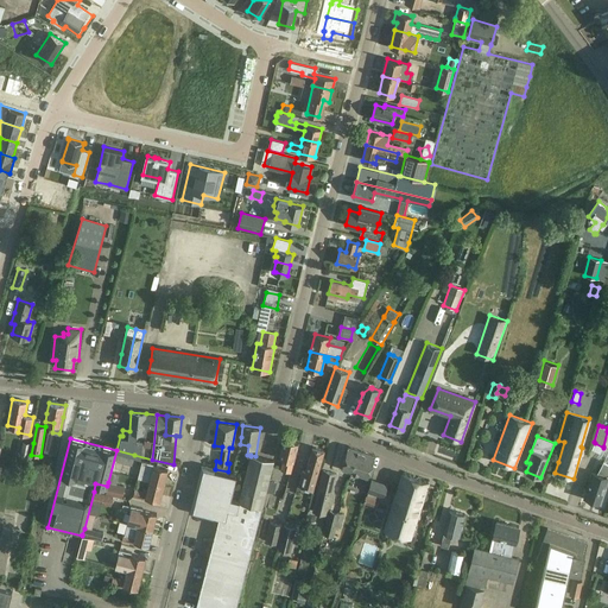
[(284,439),(282,451),(279,458),(284,460),(282,470),(291,473),(296,455),(298,443),(284,439)]
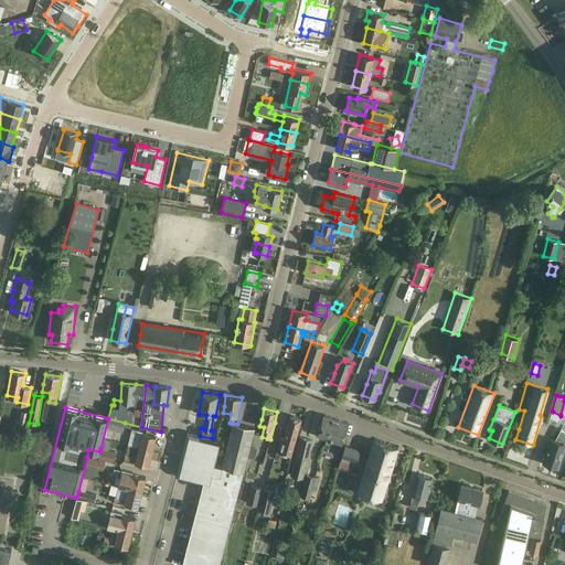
[(28,412),(21,411),(19,422),(25,423),(28,412)]
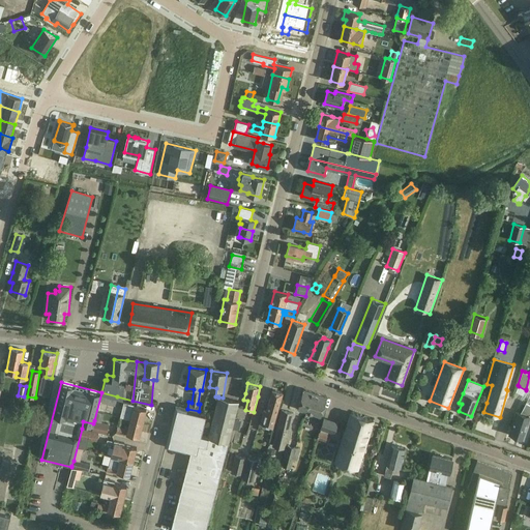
[(283,392),(272,389),(266,410),(264,410),(260,423),(272,428),(283,392)]
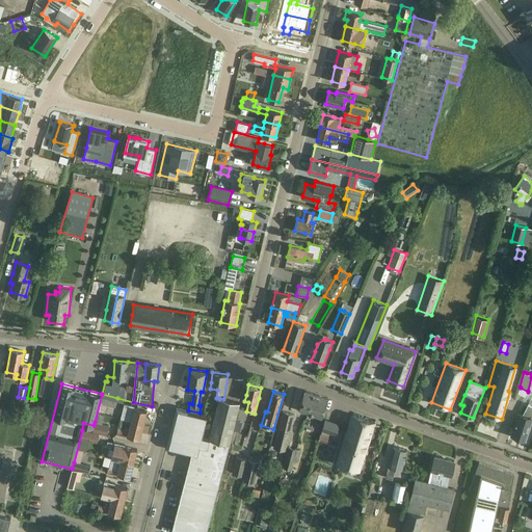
[(298,409),(321,418),(328,399),(304,391),(298,409)]
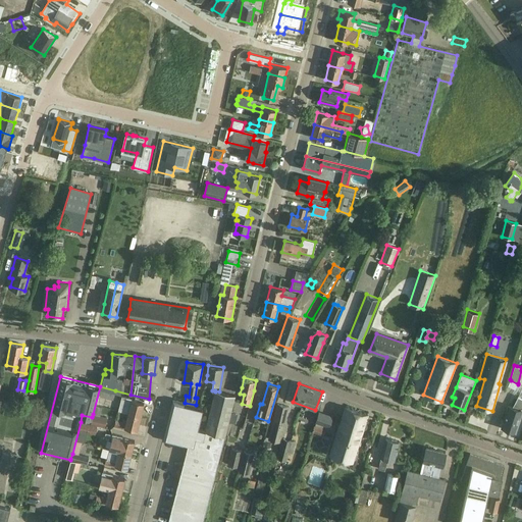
[(99,390),(98,396),(113,399),(115,390),(100,386),(99,390)]
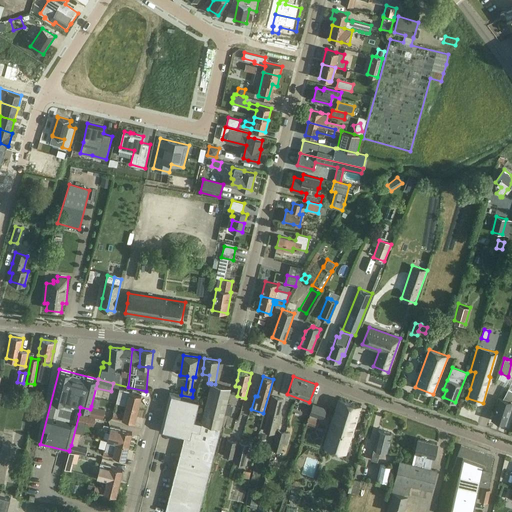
[(165,511),(167,511),(199,511),(230,388),(215,384),(211,383),(211,384),(201,422),(194,420),(190,437),(184,436),(165,511)]
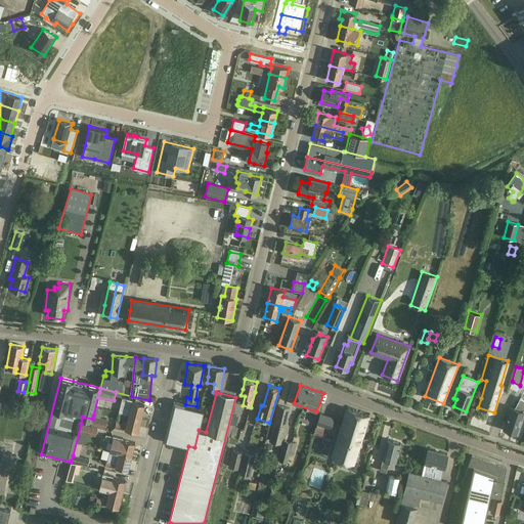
[(123,398),(121,403),(119,412),(128,416),(141,419),(144,404),(132,401),(132,400),(123,398)]
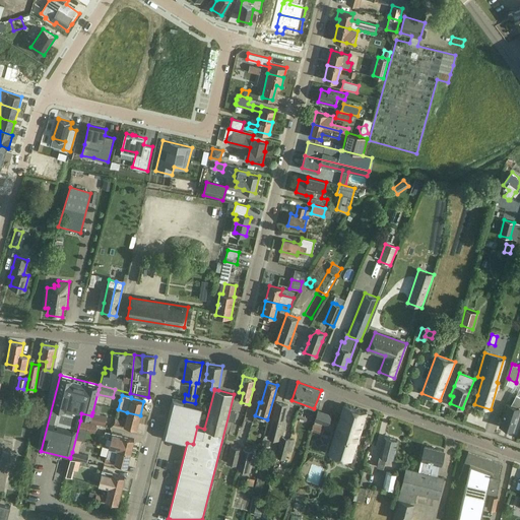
[(514,430),(517,420),(519,410),(519,398),(516,397),(513,405),(507,403),(500,426),(514,430)]
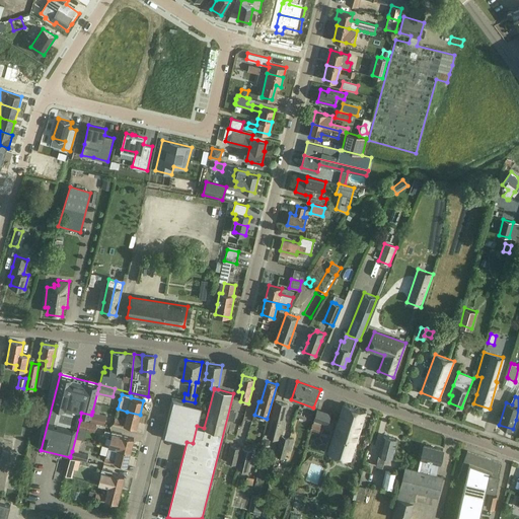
[(165,436),(187,442),(193,443),(197,426),(202,408),(183,402),(173,399),(165,436)]
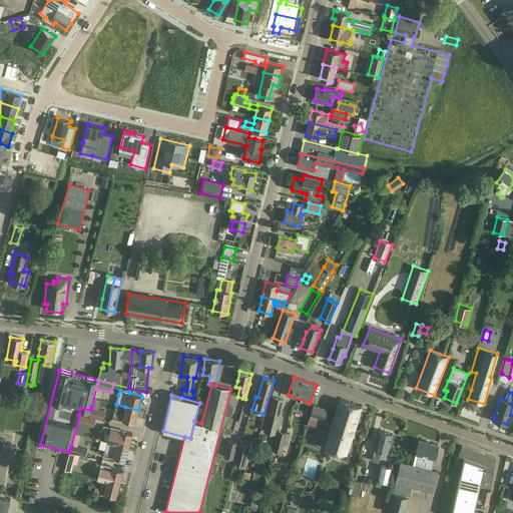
[(273,397),(271,407),(265,432),(276,434),(284,400),(273,397)]
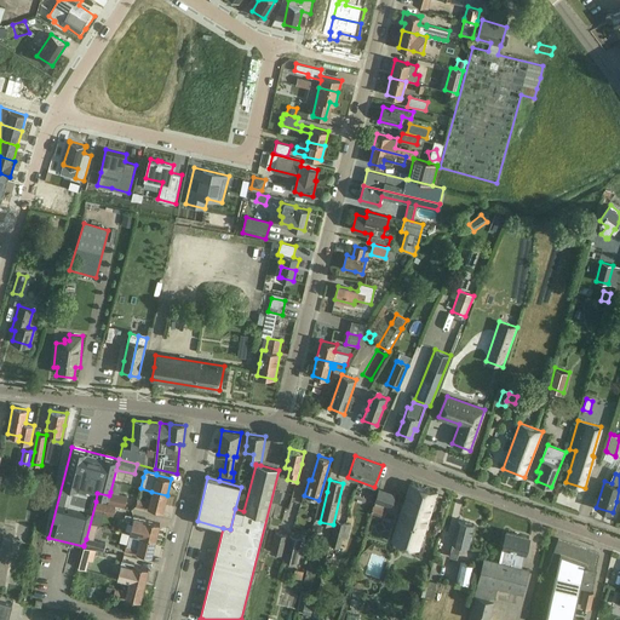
[(411,483),(407,494),(391,539),(418,547),(437,492),(411,483)]
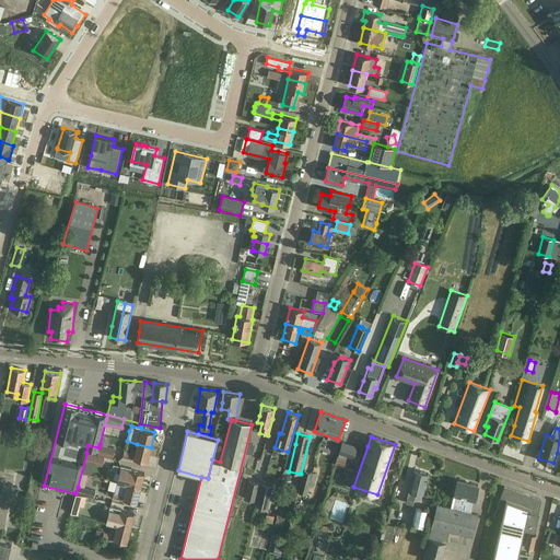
[(342,442),(338,453),(349,456),(352,445),(342,442)]
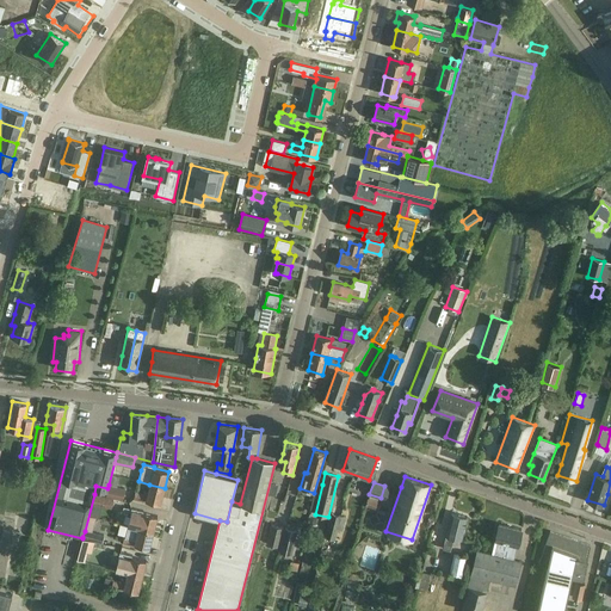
[(105,497),(113,499),(123,501),(127,489),(109,485),(107,488),(105,497)]
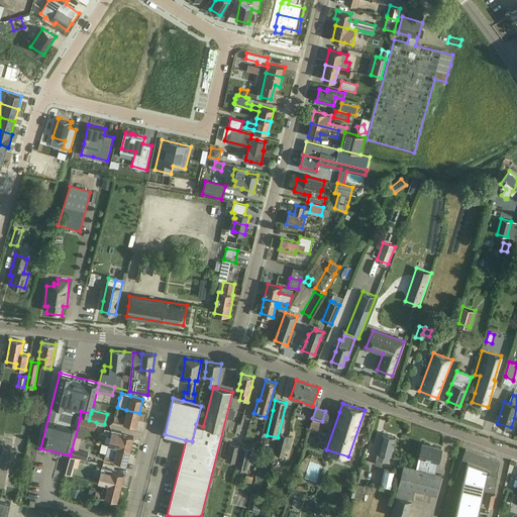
[(136,426),(139,413),(126,410),(124,418),(115,416),(113,422),(123,424),(123,423),(136,426)]
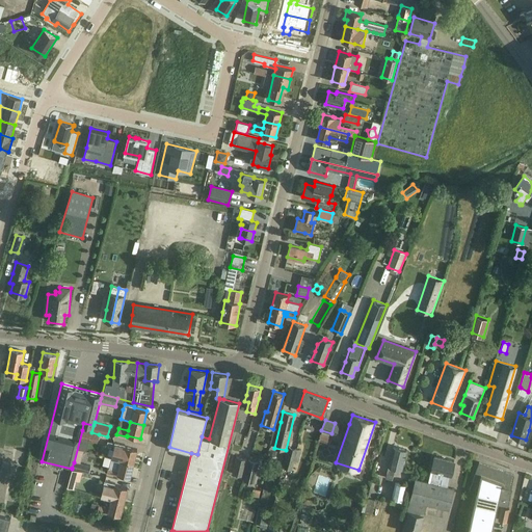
[(99,434),(91,432),(82,430),(80,439),(97,443),(99,434)]
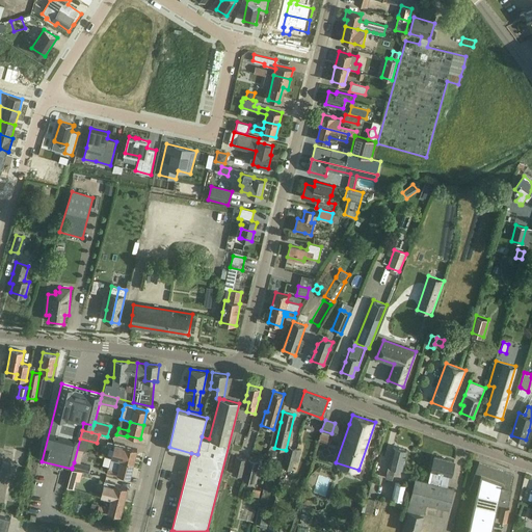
[(321,433),(318,441),(326,444),(328,436),(321,433)]
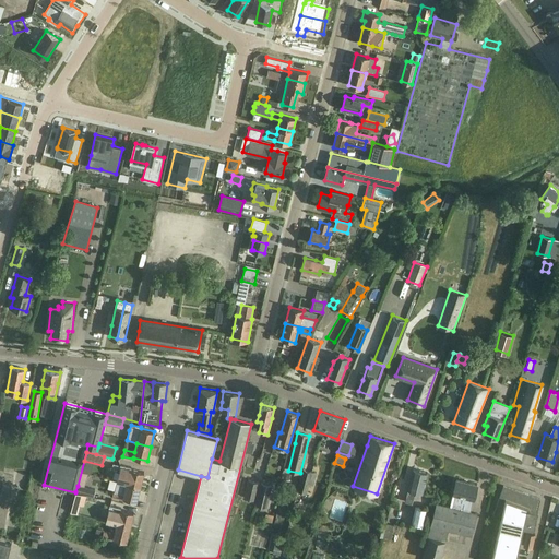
[(119,471),(120,472),(117,480),(141,487),(144,472),(131,468),(131,467),(120,465),(119,471)]
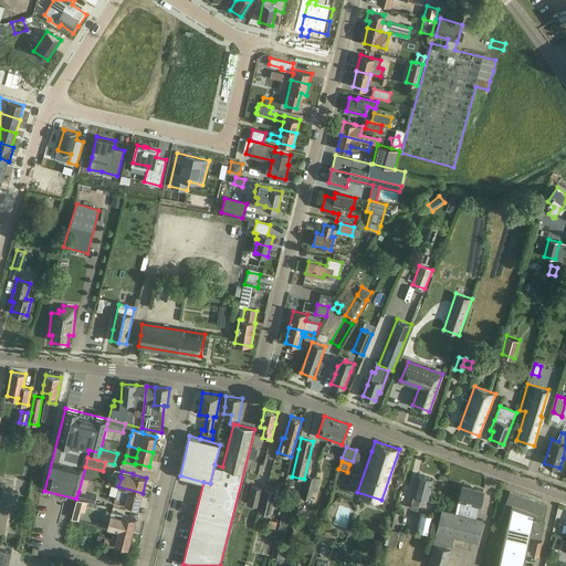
[(428,499),(430,489),(432,479),(418,474),(410,509),(416,510),(420,496),(428,499)]
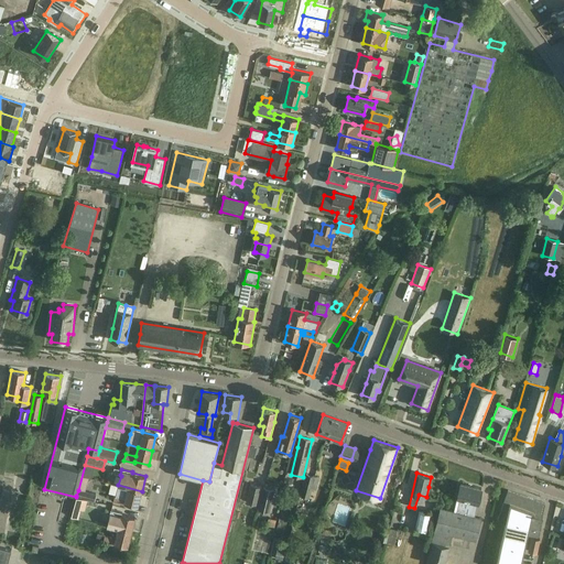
[(316,492),(317,485),(320,477),(306,474),(301,495),(310,497),(312,491),(316,492)]
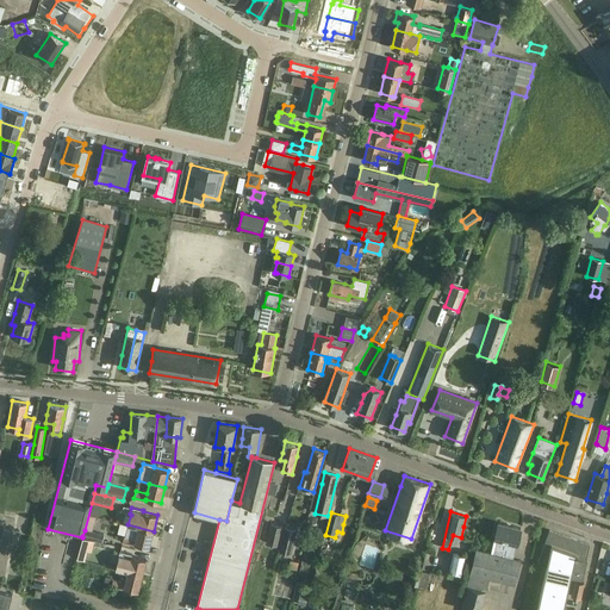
[(266,542),(278,546),(282,527),(271,523),(266,542)]
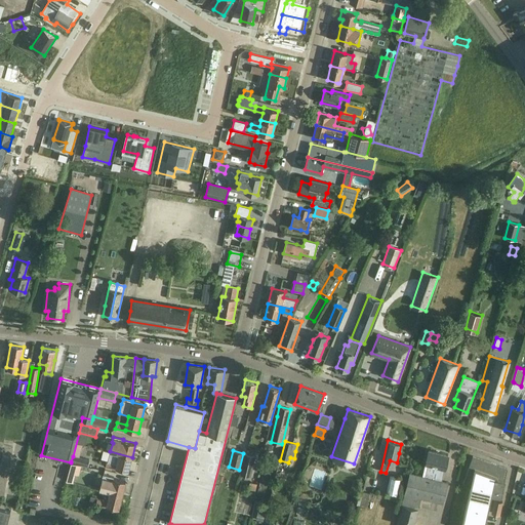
[(445,469),(446,466),(448,455),(429,450),(426,465),(427,465),(425,477),(409,473),(396,524),(413,524),(420,497),(442,502),(447,482),(442,481),(444,469),(445,469)]
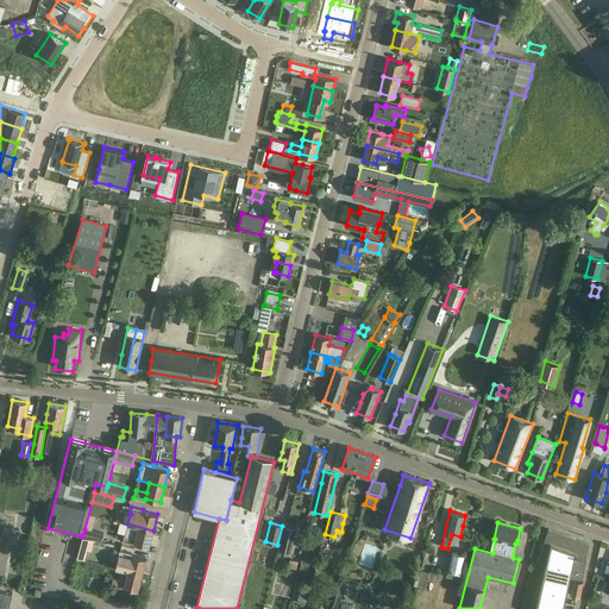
[(127,523),(125,534),(124,534),(123,541),(135,544),(135,542),(149,546),(154,531),(127,523)]
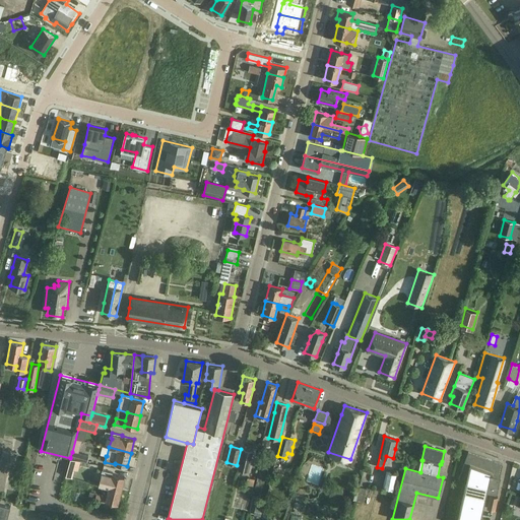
[(238,469),(248,471),(253,452),(242,449),(238,469)]
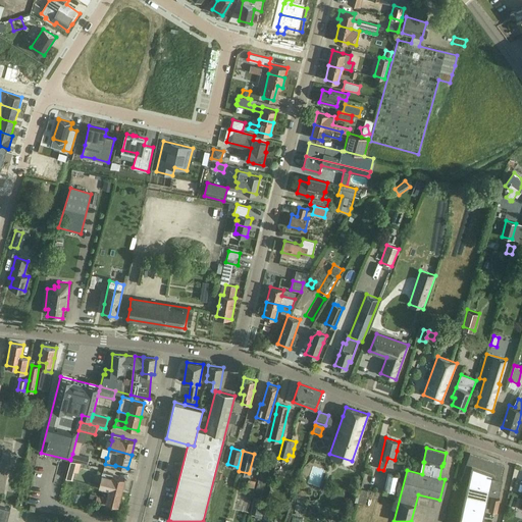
[(72,454),(70,459),(88,463),(89,458),(72,454)]
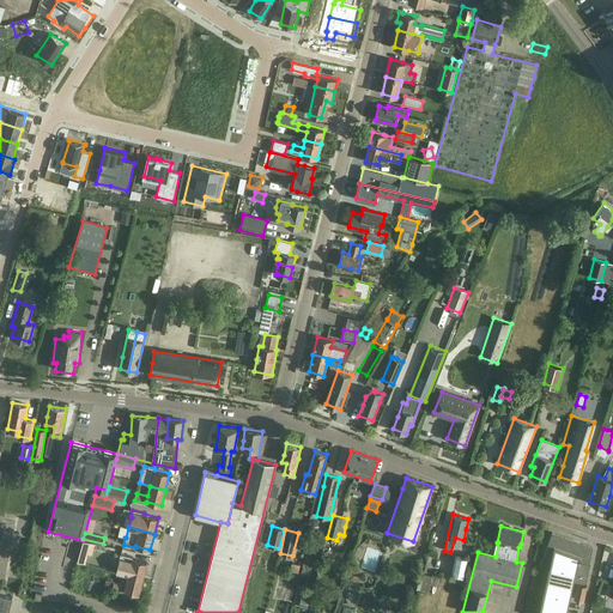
[(540,565),(550,569),(539,612),(565,612),(574,581),(586,583),(590,563),(589,563),(593,547),(552,533),(540,565)]
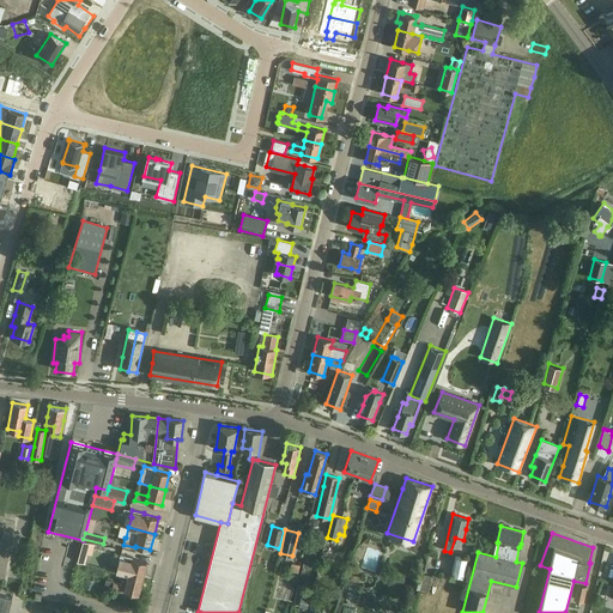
[(83,540),(77,560),(85,563),(89,553),(91,554),(92,547),(93,542),(83,540)]
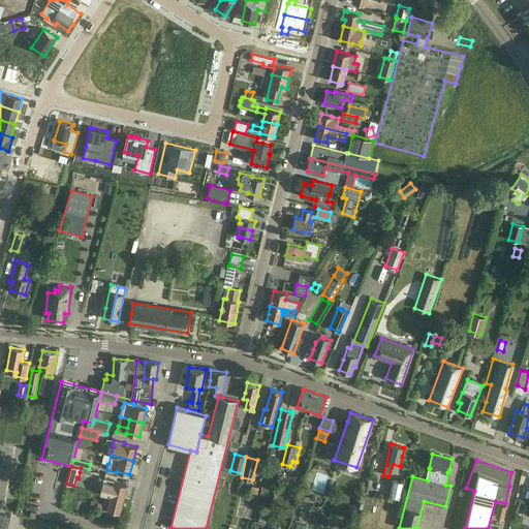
[(100,493),(123,499),(127,485),(114,481),(115,480),(104,478),(102,485),(100,493)]
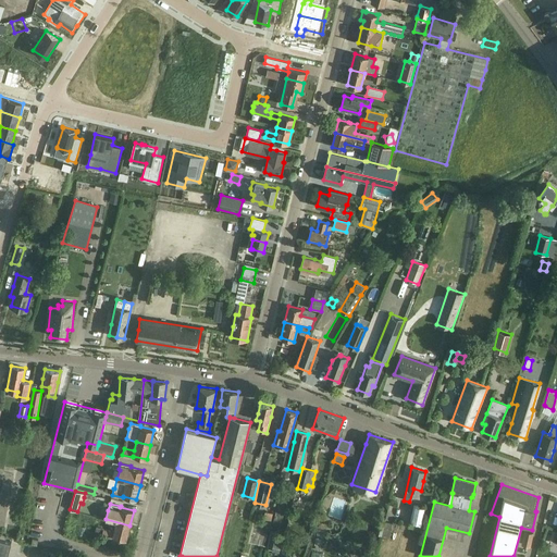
[(422,524),(421,524),(424,507),(413,505),(408,528),(421,530),(422,524)]
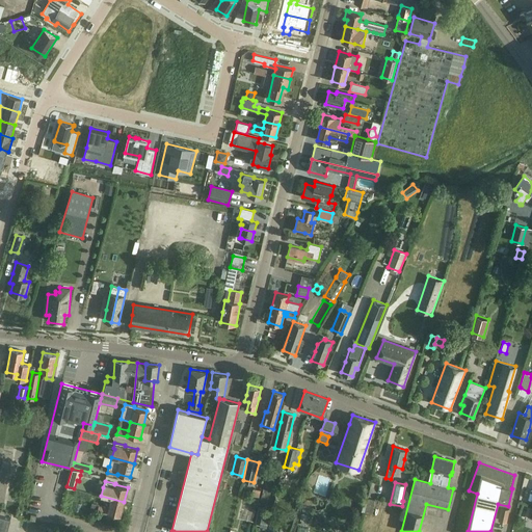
[(97,511),(98,511),(107,514),(108,512),(121,515),(124,502),(101,496),(101,497),(111,499),(109,508),(99,505),(91,503),(90,508),(98,510),(97,511)]
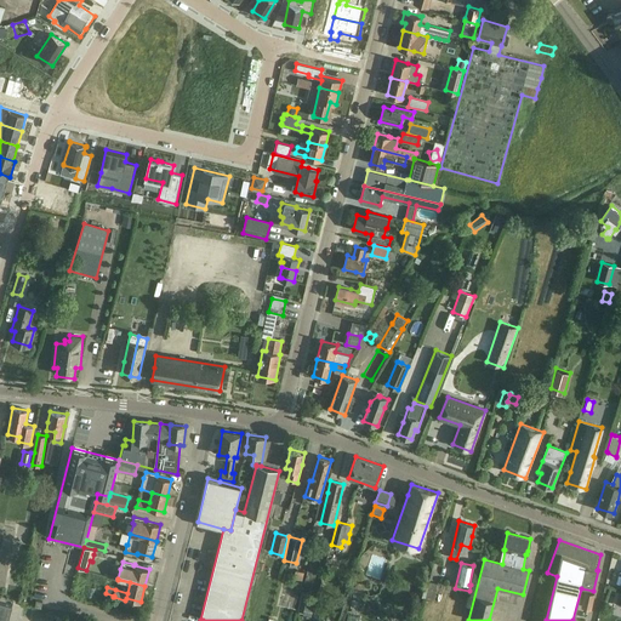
[(429,581),(426,597),(434,598),(438,584),(429,581)]
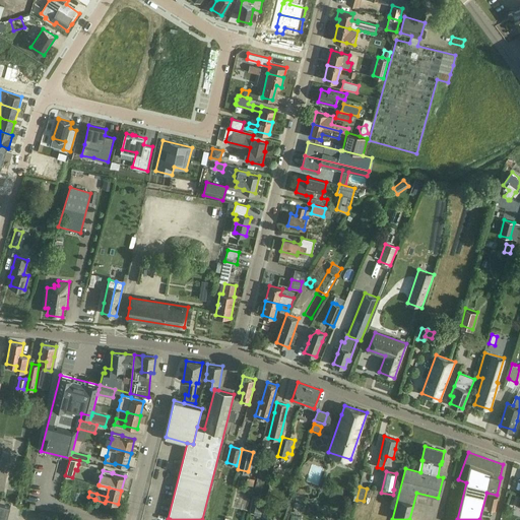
[(495,510),(498,497),(490,495),(486,508),(495,510)]
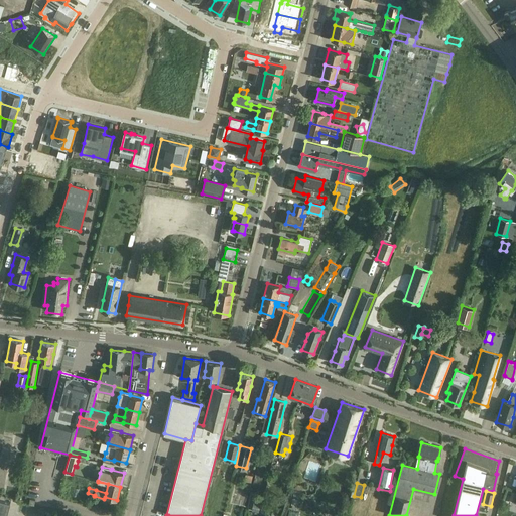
[(291,505),(298,506),(301,493),(294,492),(292,496),(293,497),(293,498),(292,497),(291,505)]
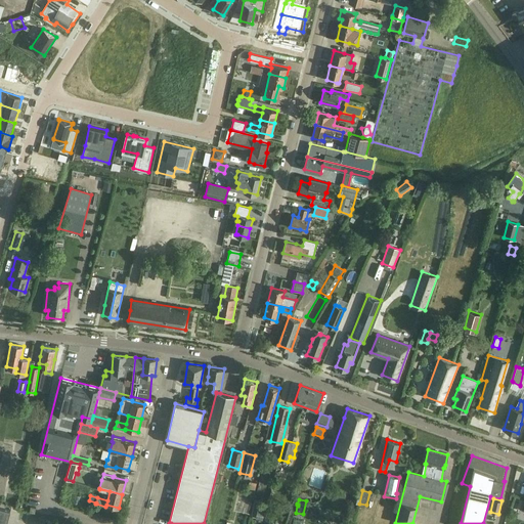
[(0,523),(6,523),(10,512),(0,509),(0,523)]
